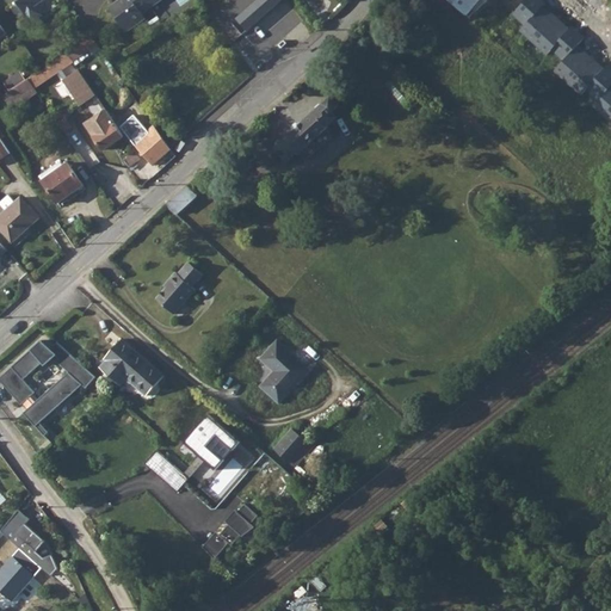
[(43,0),(13,0),(17,5),(19,4),(25,13),(43,0)]
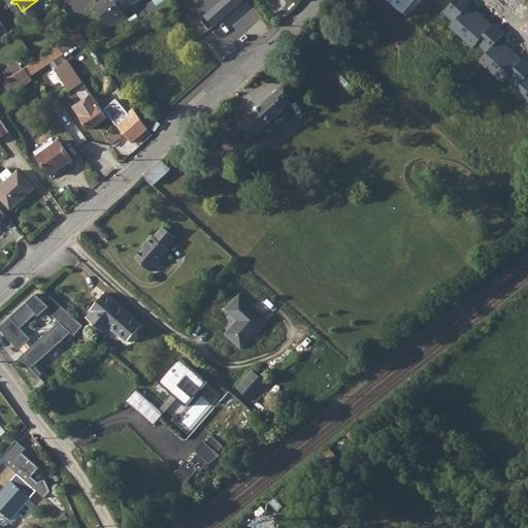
[(102,0),(93,7),(109,29),(126,18),(123,13),(140,0),(102,0)]
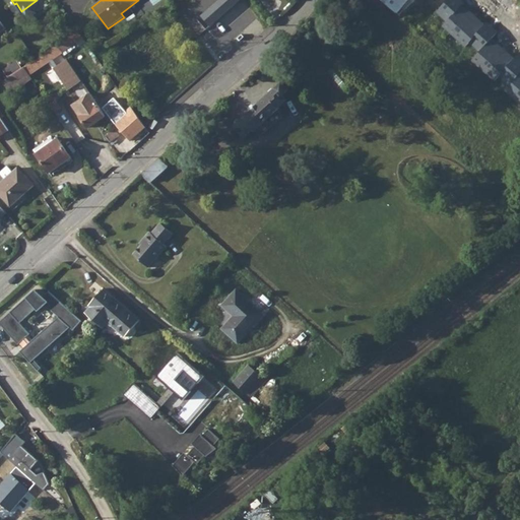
[(217,0),(199,16),(208,27),(239,0),(217,0)]
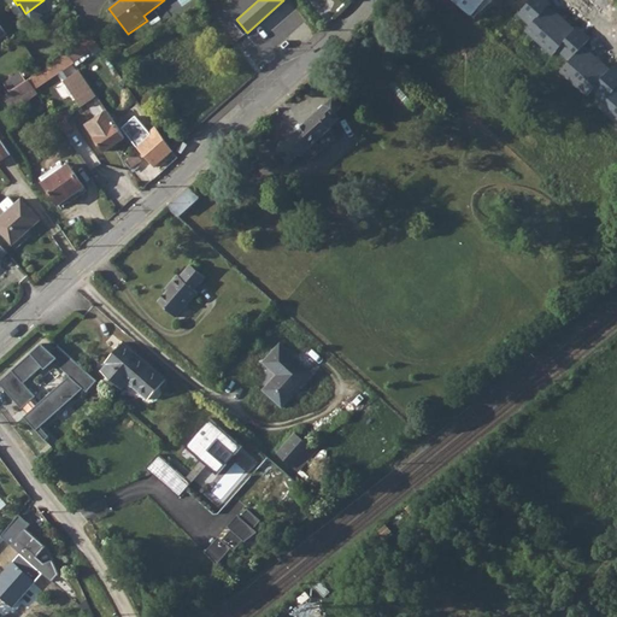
[(450,0),(471,18),(486,0),(450,0)]
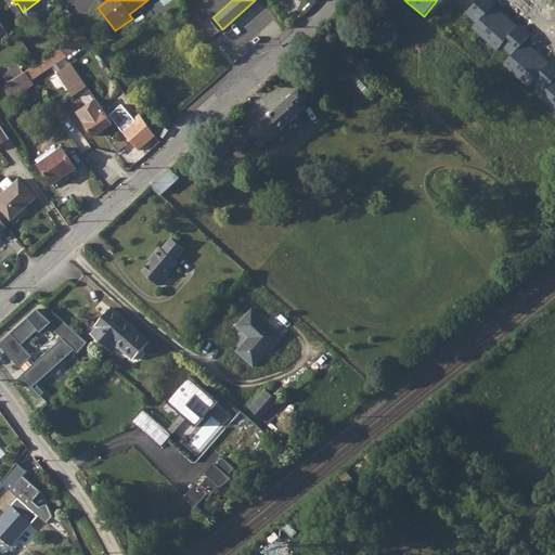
[(495,2),(492,0),(474,0),(464,13),(476,23),(473,27),(498,50),(501,46),(511,54),(523,42),(530,34),(519,23),(516,25),(493,5),(495,2)]
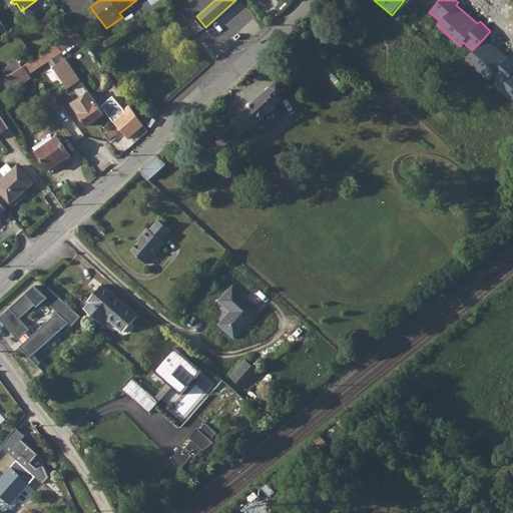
[(220,29),(206,42),(222,59),(235,46),(220,29)]
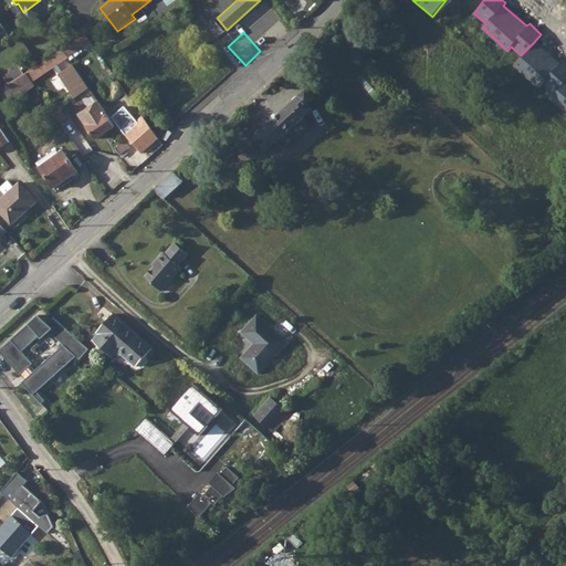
[(85,33),(63,49),(71,60),(93,44),(85,33)]
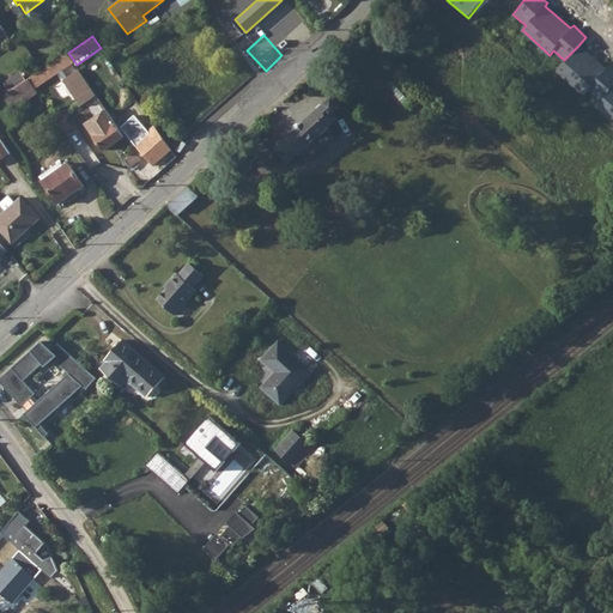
[(604,70),(577,47),(564,60),(553,72),(582,97),(587,92),(599,103),(612,86),(612,68),(608,66),(604,70)]
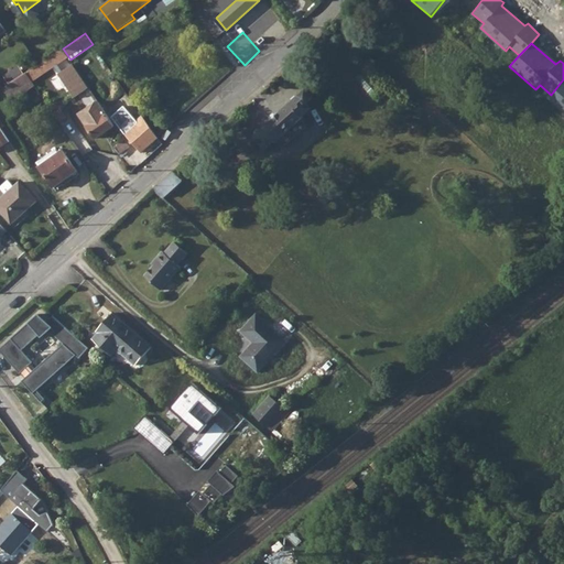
[(39,64),(35,66),(41,75),(53,67),(56,72),(72,62),(71,60),(63,49),(39,64)]
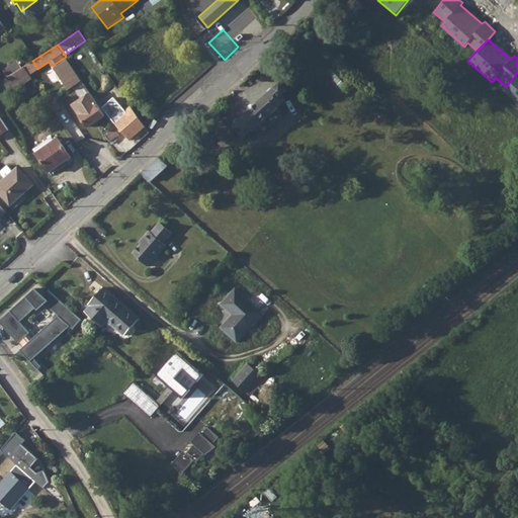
[(81,80),(66,57),(52,66),(67,89),(81,80)]
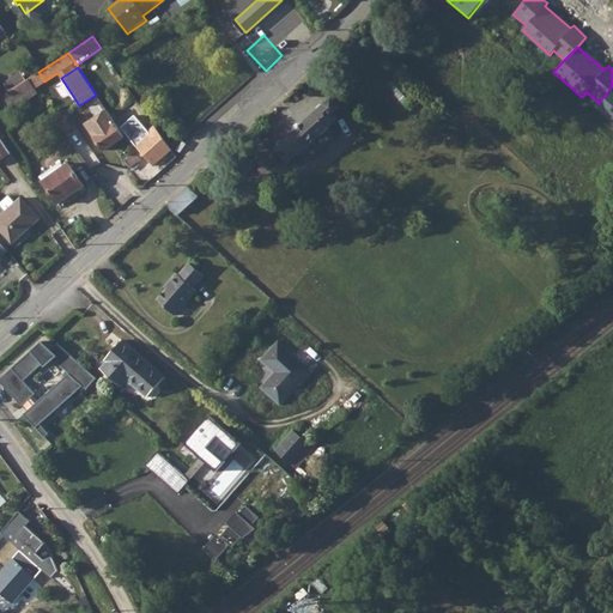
[(20,73),(13,78),(18,86),(25,82),(20,73)]
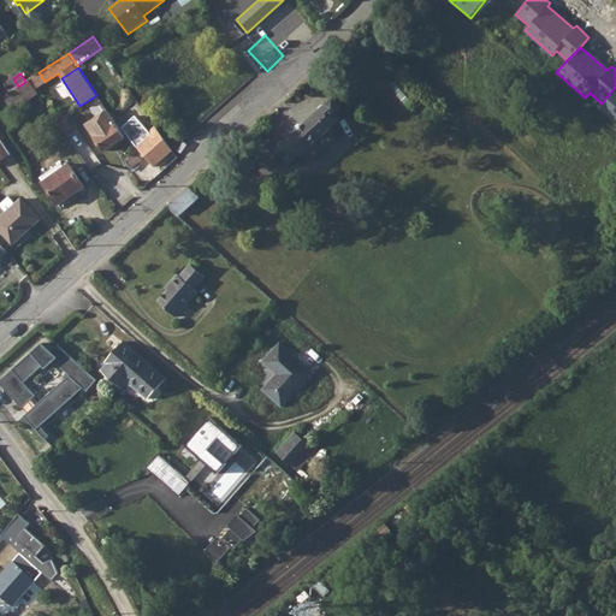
[(5,84),(11,92),(18,87),(13,78),(5,84)]
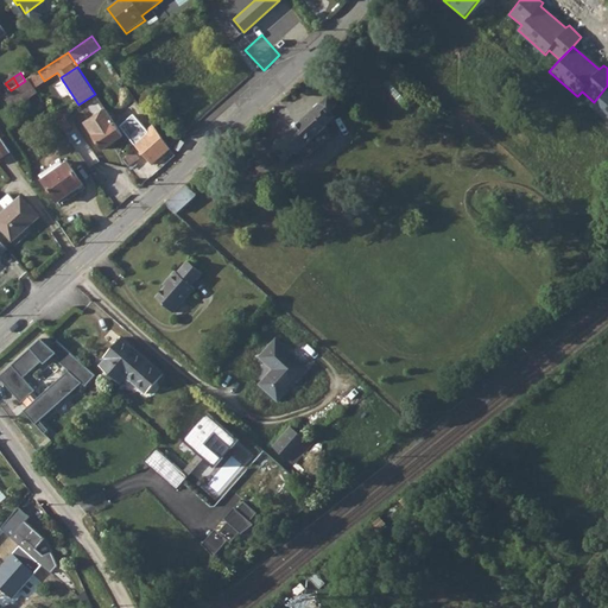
[(11,90),(0,96),(0,97),(1,101),(5,99),(10,96),(14,103),(18,109),(27,103),(29,99),(37,93),(27,78),(25,81),(18,86),(11,90)]
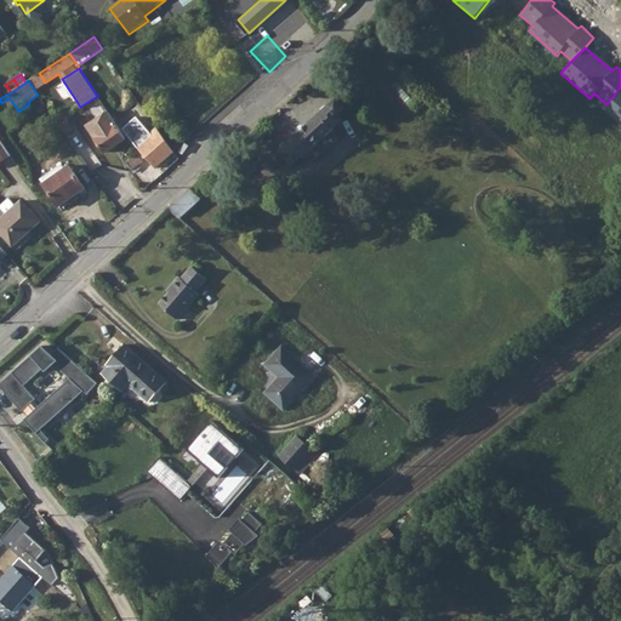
[(412,109),(421,101),(406,87),(398,96),(412,109)]
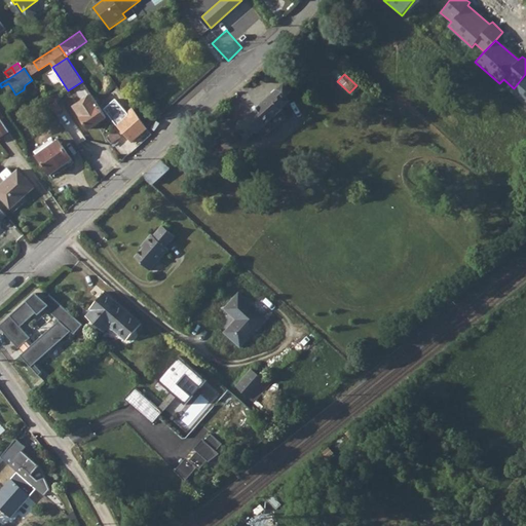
[(525,74),(514,88),(511,91),(525,104),(525,74)]
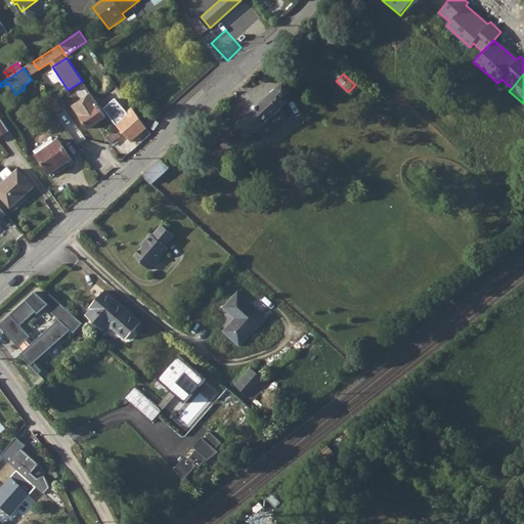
[(256,132),(258,130),(280,110),(284,107),(282,106),(290,100),(285,95),(291,90),(284,82),(230,130),(237,138),(242,134),(246,139),(255,131),(256,132)]
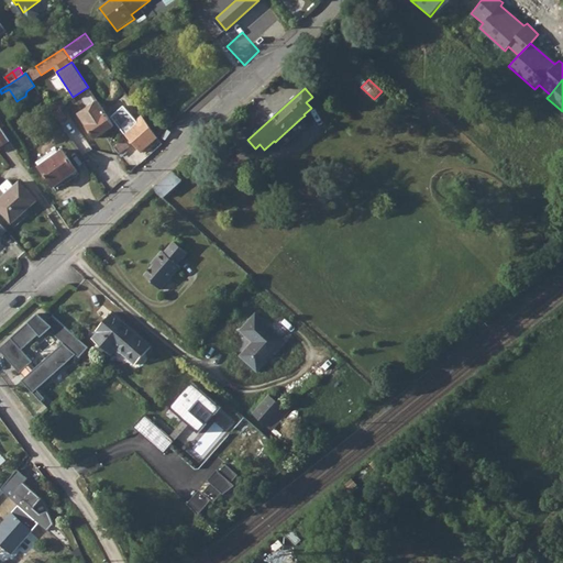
[(80,116),(73,121),(80,132),(88,127),(95,138),(114,124),(98,100),(78,112),(80,116)]
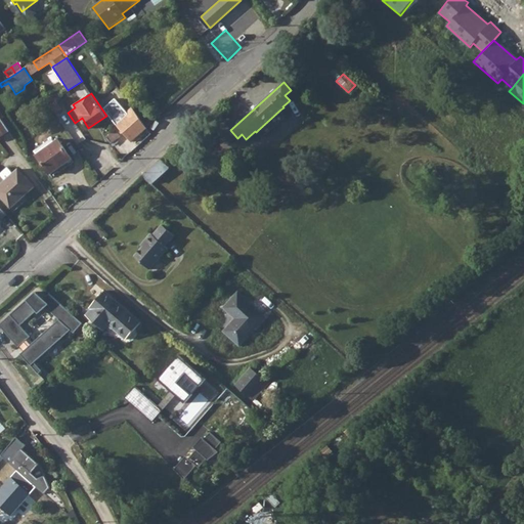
[(146,128),(132,105),(114,123),(131,142),(146,128)]
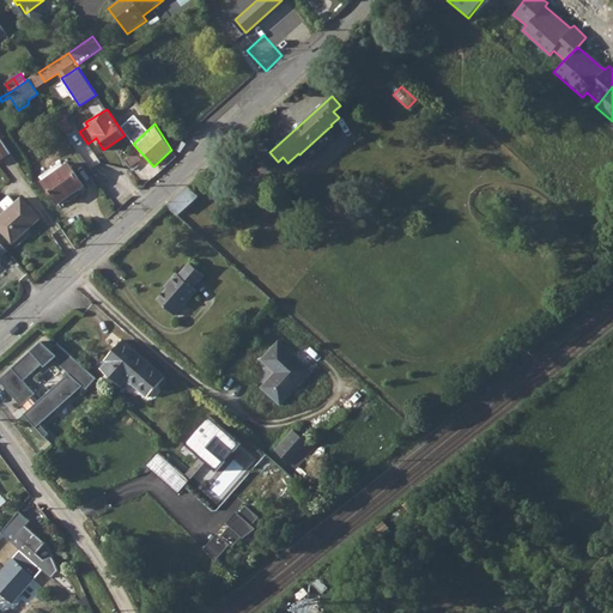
[(328,128),(302,152),(308,159),(335,135),(328,128)]
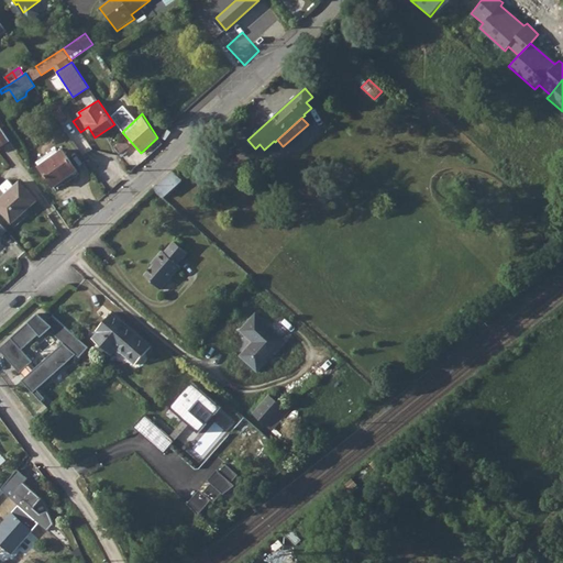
[(73,121),(64,128),(72,139),(80,132),(73,121)]
